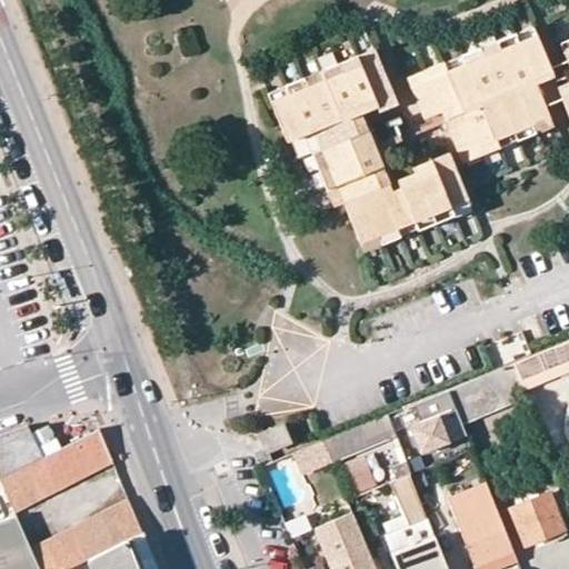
[(518,35),(521,45),(540,37),(536,27),(518,35)]
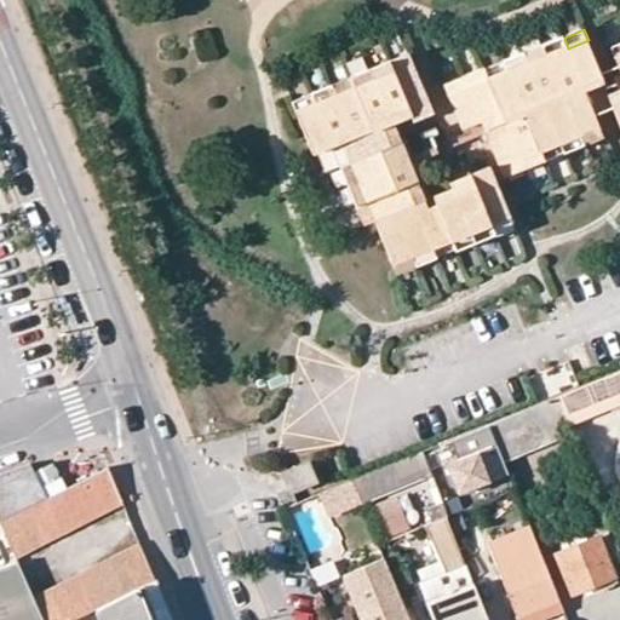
[(481,137),(484,147),(494,144),(507,178),(586,147),(581,136),(601,128),(596,115),(583,84),(603,75),(589,40),(568,49),(564,38),(449,85),(466,130),(476,126),(477,131),(481,137)]
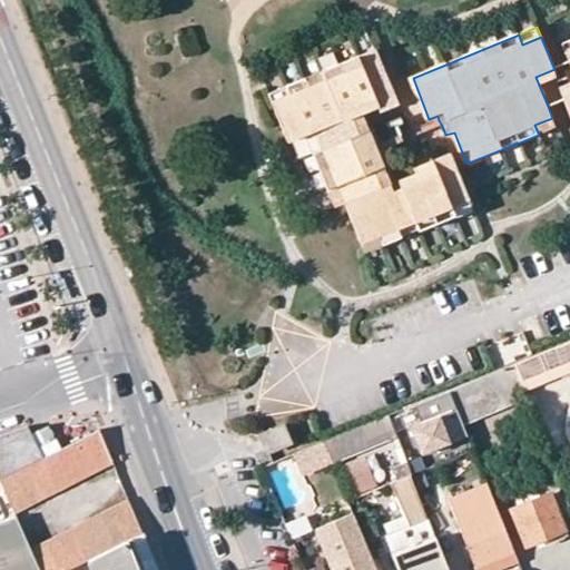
[(382,60),(377,50),(361,58),(364,67),(382,60)]
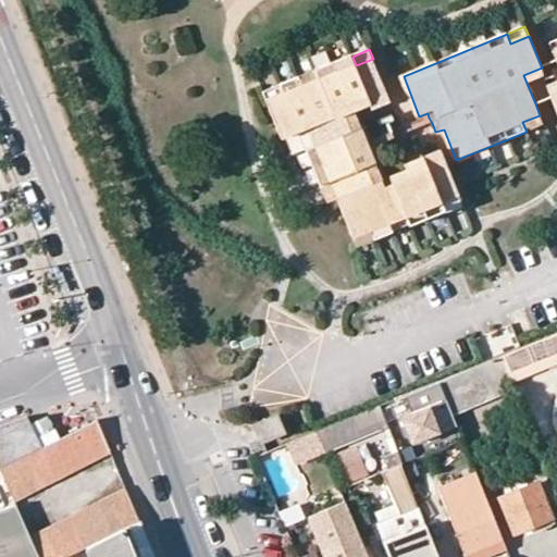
[(356,109),(353,101),(368,96),(371,102),(373,109),(391,101),(373,59),(356,65),(353,57),(283,85),(286,94),(270,100),(284,137),(300,131),(356,109)]
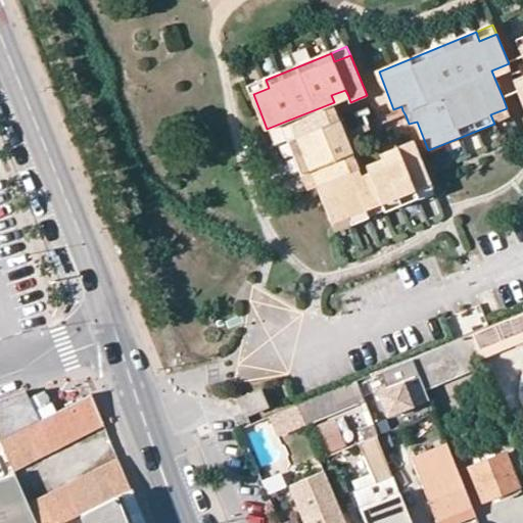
[(509,63),(491,70),(503,97),(519,91),(516,82),(511,68),(509,63)]
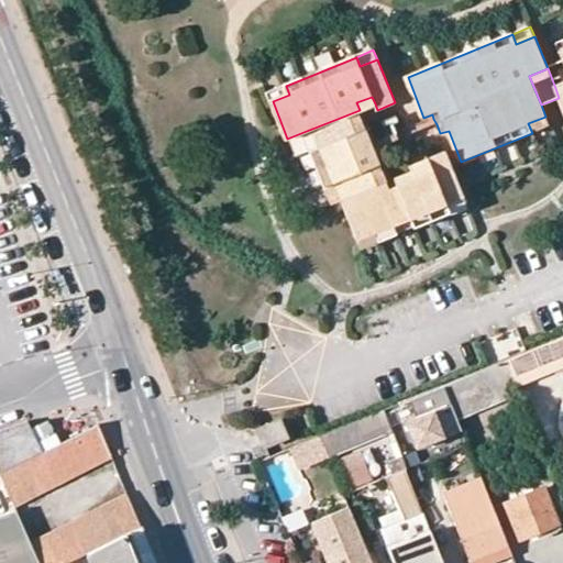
[(562,68),(550,74),(555,88),(562,84),(562,68)]
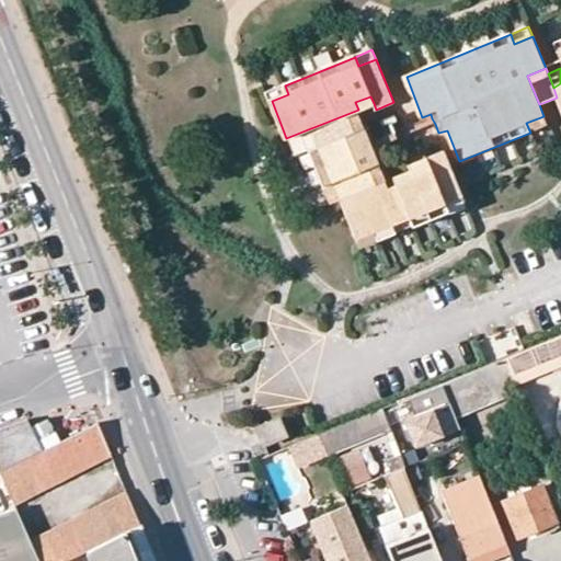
[(267,92),(272,101),(288,94),(285,86),(267,92)]
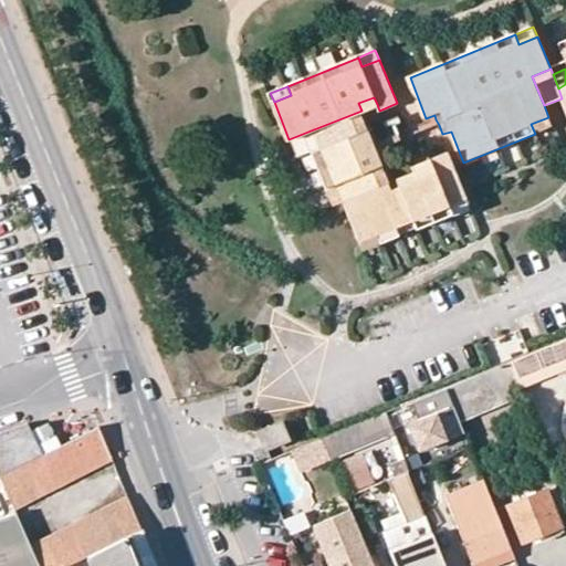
[(377,104),(374,97),(358,103),(362,111),(366,108),(377,104)]
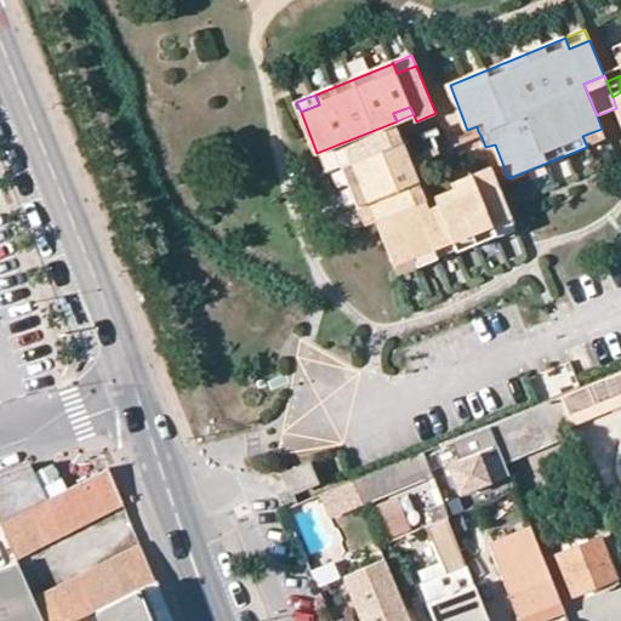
[(402,119),(397,121),(427,201),(436,198),(420,161),(417,154),(402,119)]
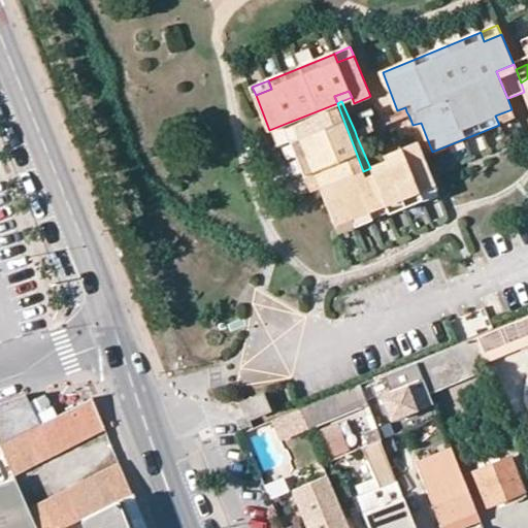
[(337,103),(285,124),(305,175),(315,172),(321,188),(363,171),(337,103)]
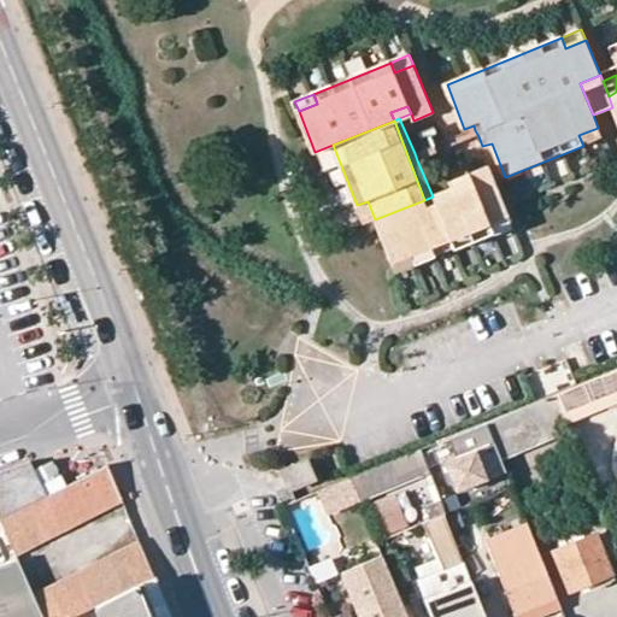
[(428,148),(444,142),(436,127),(422,131),(428,148)]
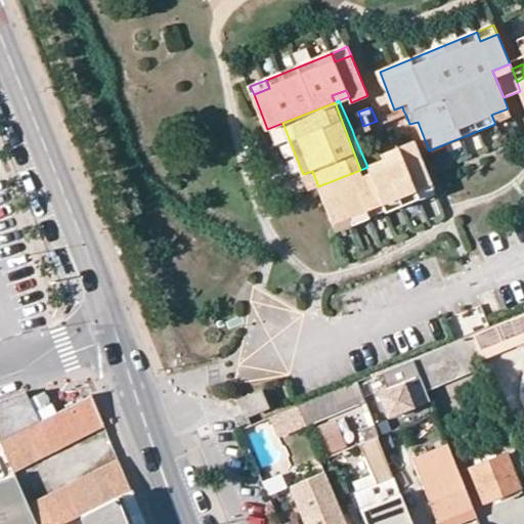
[(491,115),(495,124),(512,117),(508,108),(491,115)]
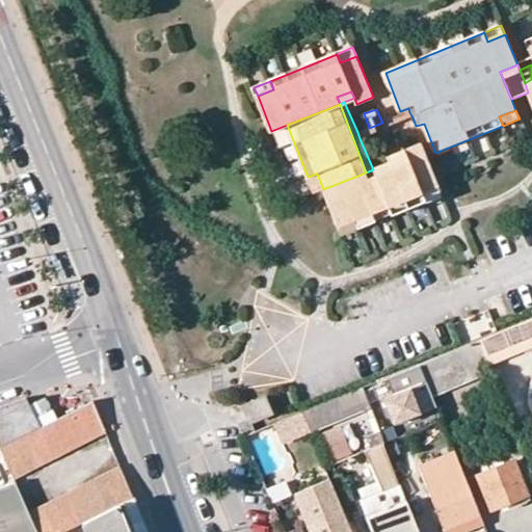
[(357,132),(360,138),(413,117),(409,112),(382,123),(369,128),(357,132)]
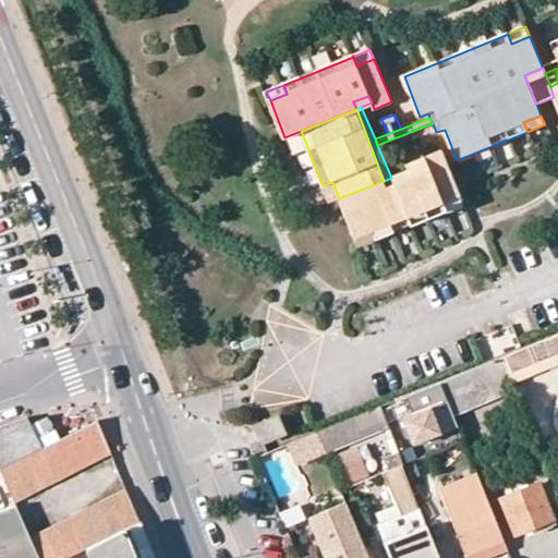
[(424,164),(428,170),(387,186),(384,181),(339,198),(355,238),(372,231),(376,240),(447,210),(441,202),(460,195),(441,150),(423,157),(424,164)]
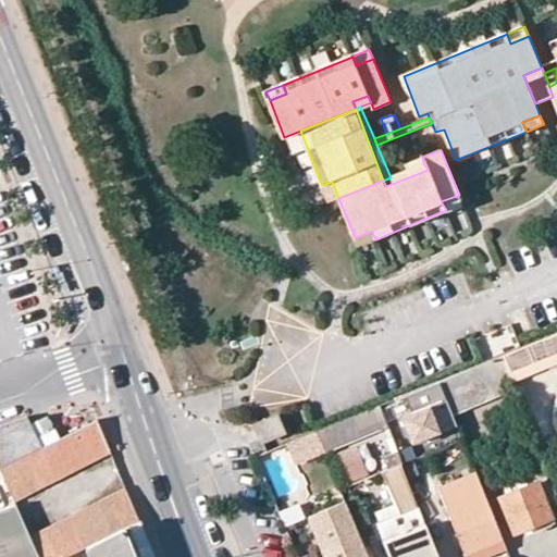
[(383,181),(386,186),(428,170),(423,163),(391,177),(383,181)]
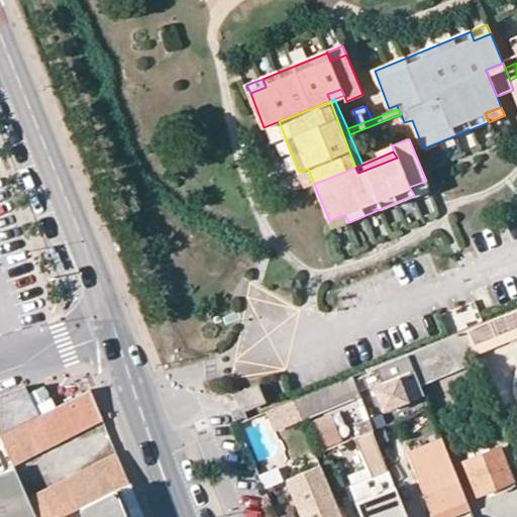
[(308,169),(299,172),(306,188),(314,184),(308,169)]
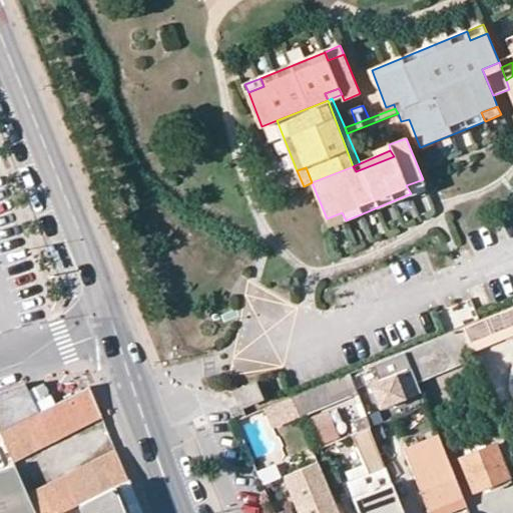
[(406,185),(411,193),(426,187),(423,179),(406,185)]
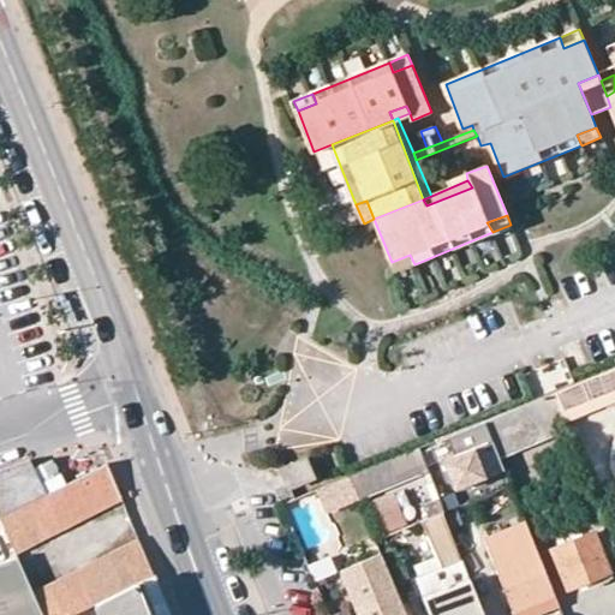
[(392,262),(395,272),(415,264),(410,255),(392,262)]
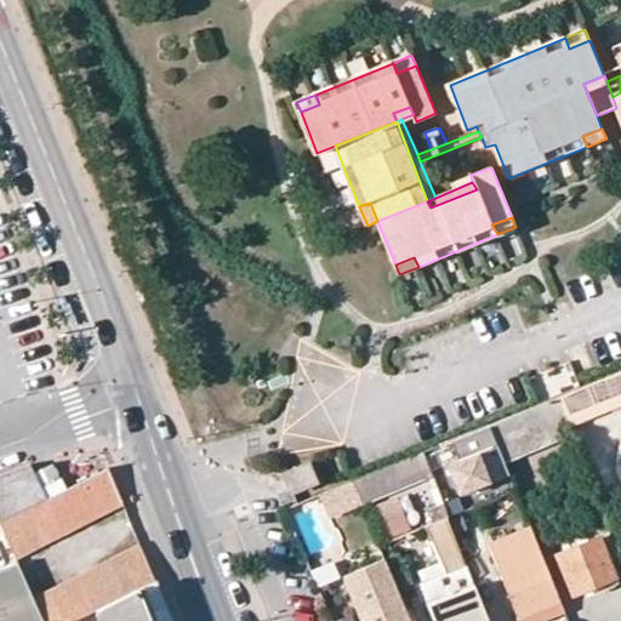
[(620,370),(559,397),(571,426),(620,405),(620,370)]
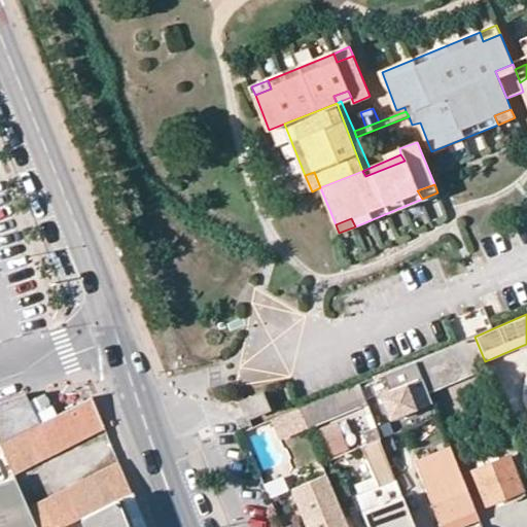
[(485,361),(475,337),(418,360),(429,391),(487,367),(485,361)]
